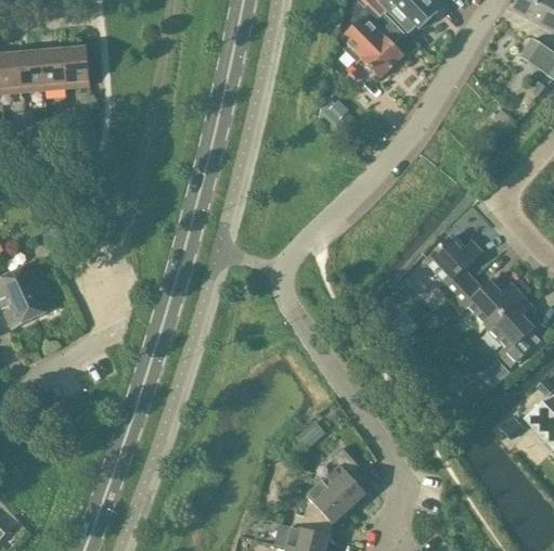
[(348,0),(338,42),(345,47),(358,61),(362,58),(381,76),(404,53),(389,37),(400,27),(385,12),(386,11),(375,0),(348,0)]
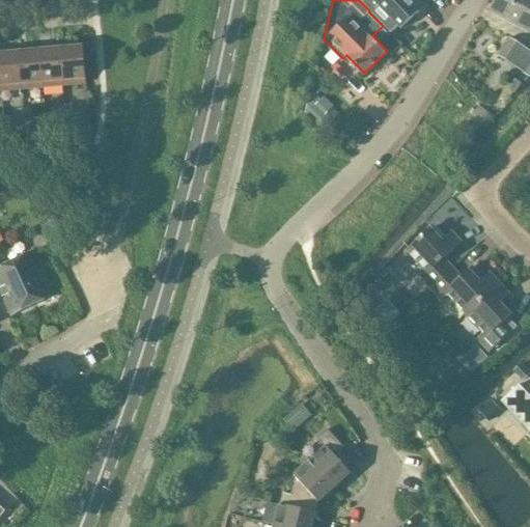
[(361,0),(360,1),(389,31),(398,22),(402,26),(419,8),(411,0),(361,0)]
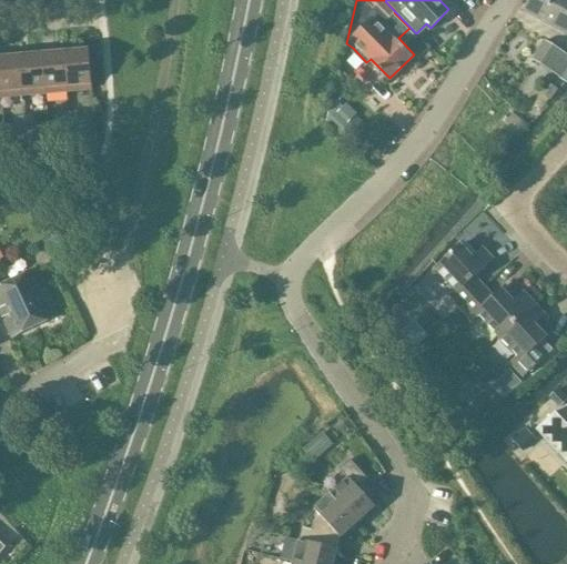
[(528,0),(524,10),(566,32),(566,0),(528,0)]
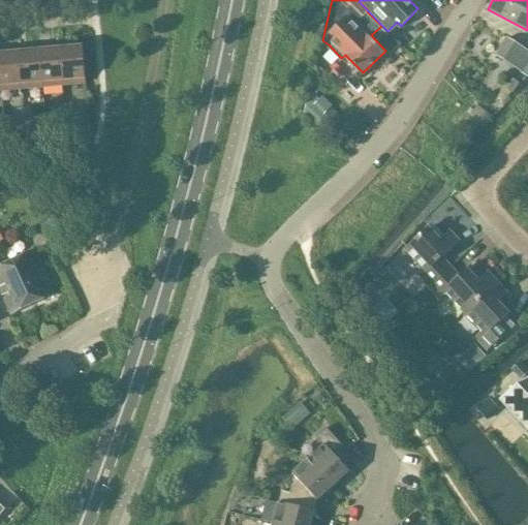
[(497,54),(522,70),(527,61),(527,49),(508,36),(497,54)]
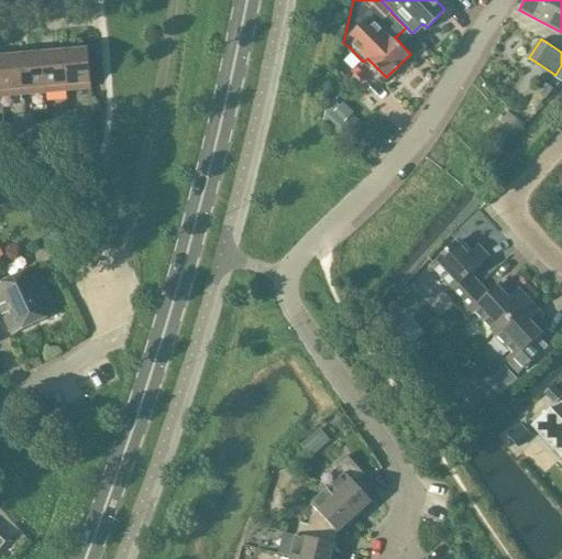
[(88,47),(62,50),(65,88),(91,86),(88,47)]
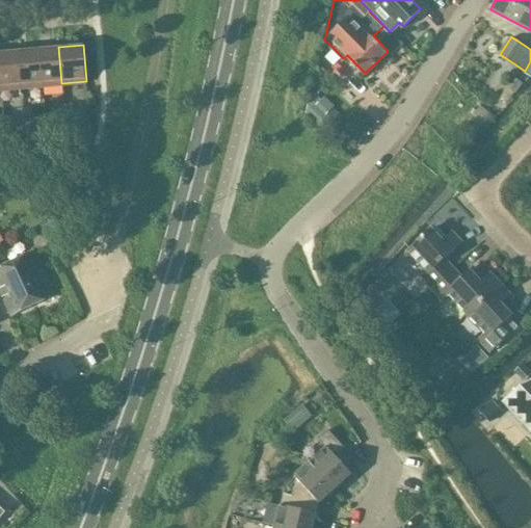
[(61,83),(58,47),(34,49),(37,85),(61,83)]
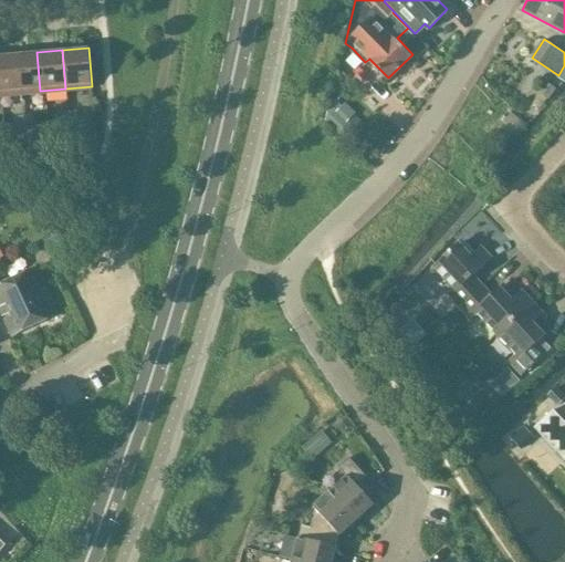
[(14,93),(40,91),(37,52),(11,54),(14,93)]
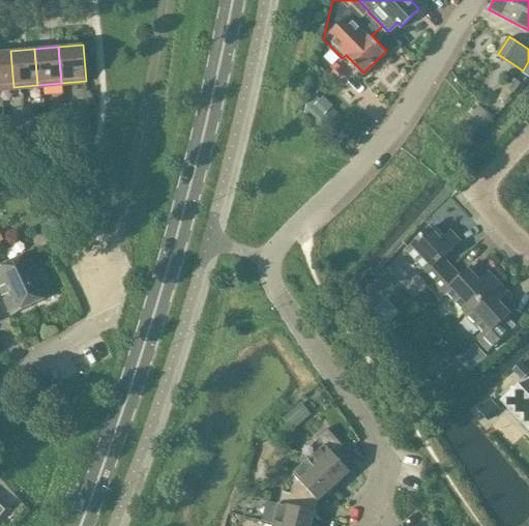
[(0,51),(0,88),(13,87),(10,51),(0,51)]
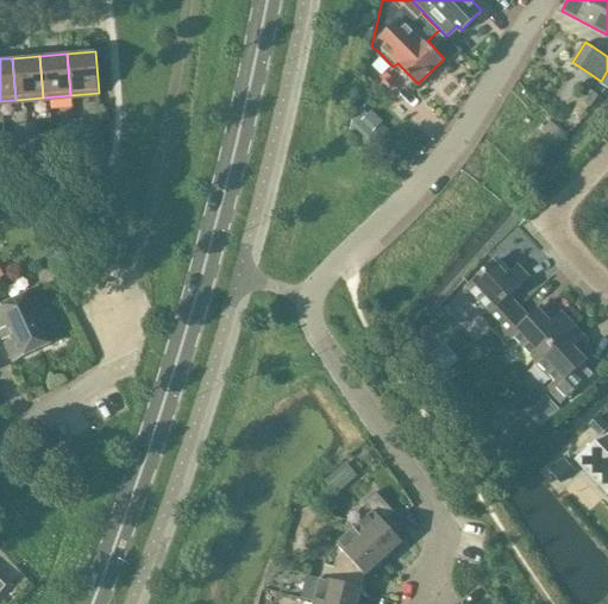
[(591,104),(599,92),(589,86),(582,96),(591,104)]
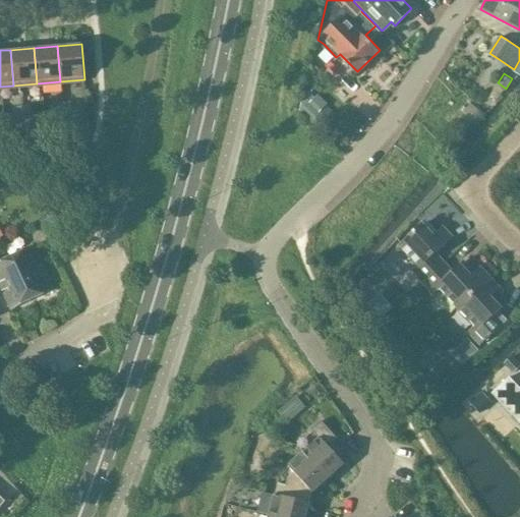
[(58,101),(59,112),(71,111),(70,100),(58,101)]
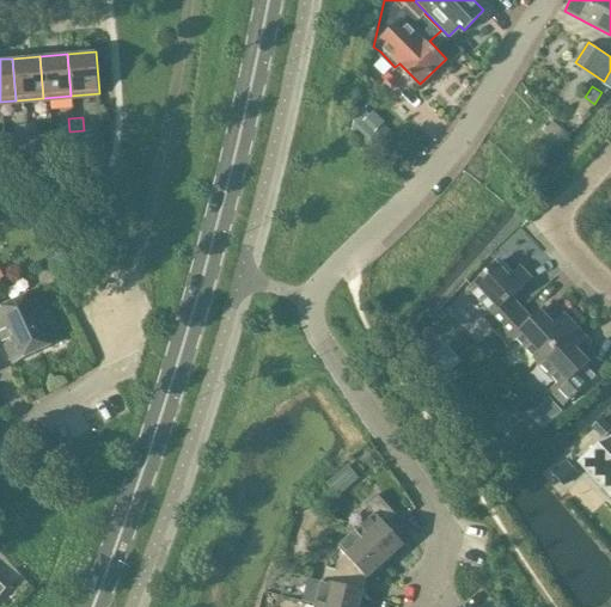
[(19,123),(20,136),(35,135),(34,122),(19,123)]
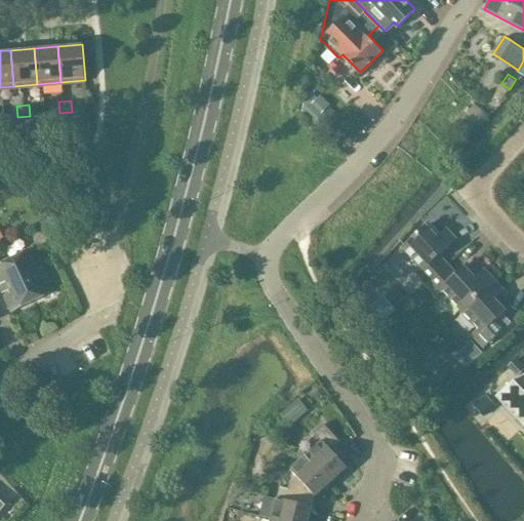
[(73,123),(72,112),(59,113),(61,124),(73,123)]
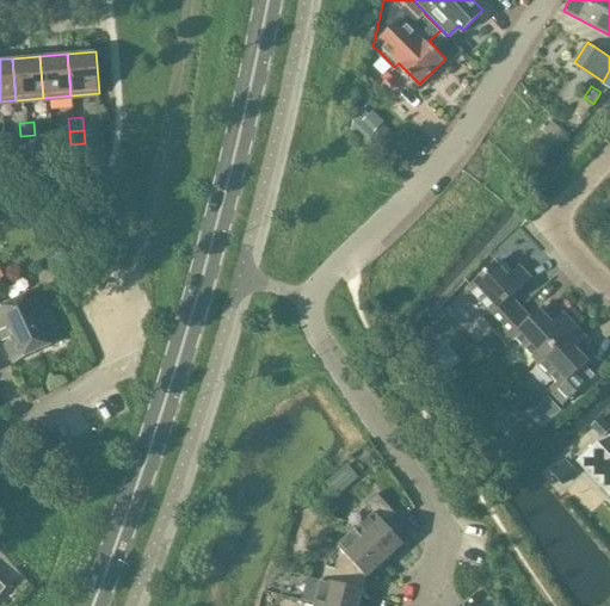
[(36,148),(35,135),(20,136),(22,149),(36,148)]
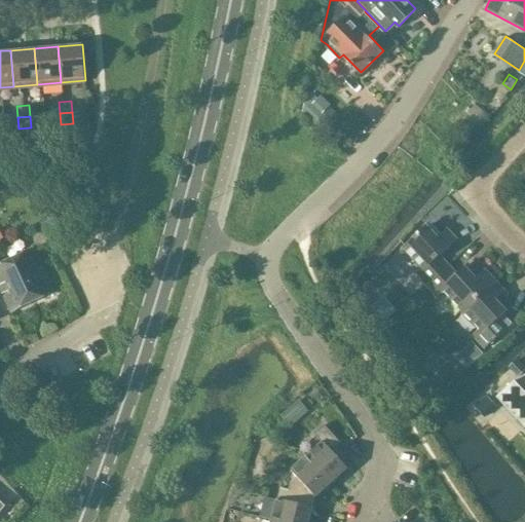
[(425,224),(402,247),(419,264),(413,269),(425,283),(448,262),(440,254),(457,238),(447,227),(437,236),(425,224)]
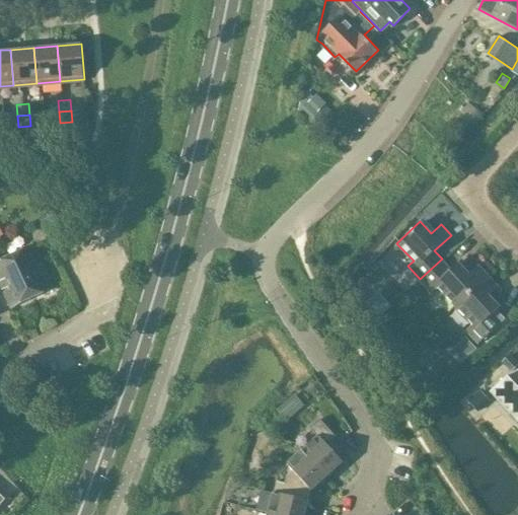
[(54,284),(34,243),(16,251),(0,259),(0,281),(11,304),(54,284)]
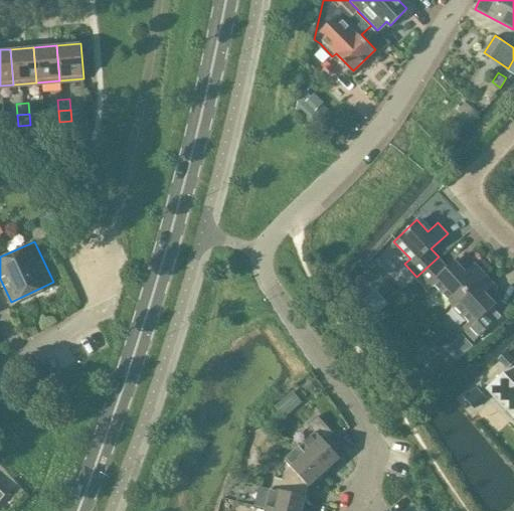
[(447,266),(439,257),(416,277),(429,290),(434,285),(451,303),(484,273),(475,263),(465,272),(454,260),(447,266)]
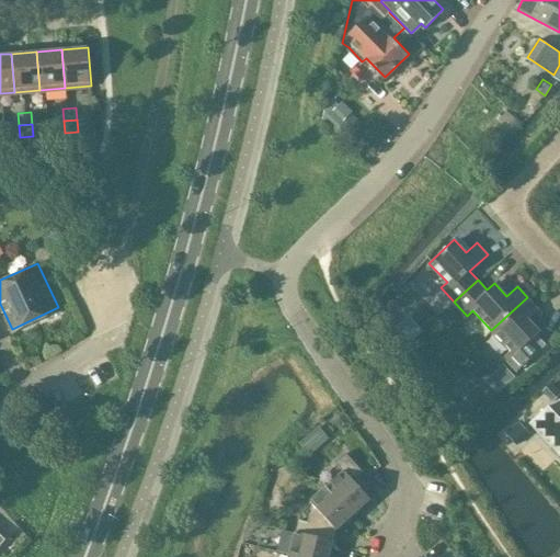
[(527,297),(491,330),(509,350),(503,355),(516,370),(540,348),(532,339),(539,331),(527,318),(537,308),(527,297)]
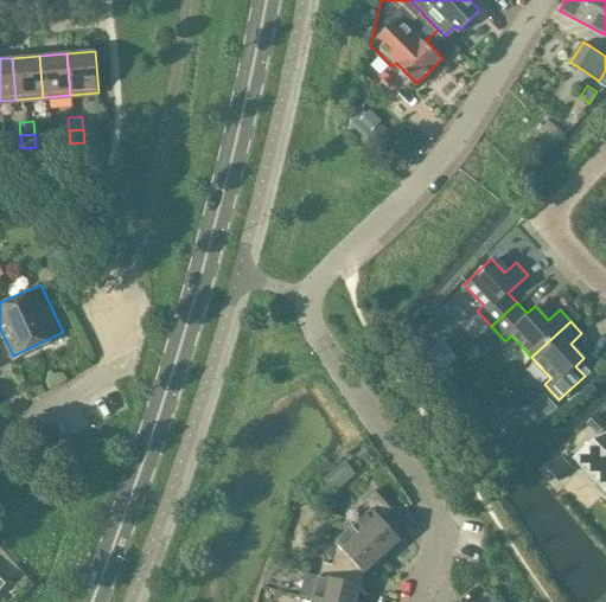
[(538,423),(556,407),(544,394),(527,410),(538,423)]
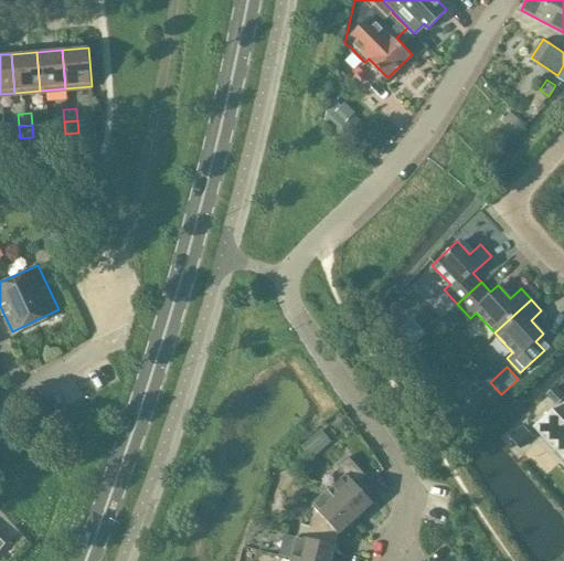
[(532,425),(563,458),(563,421),(551,408),(532,425)]
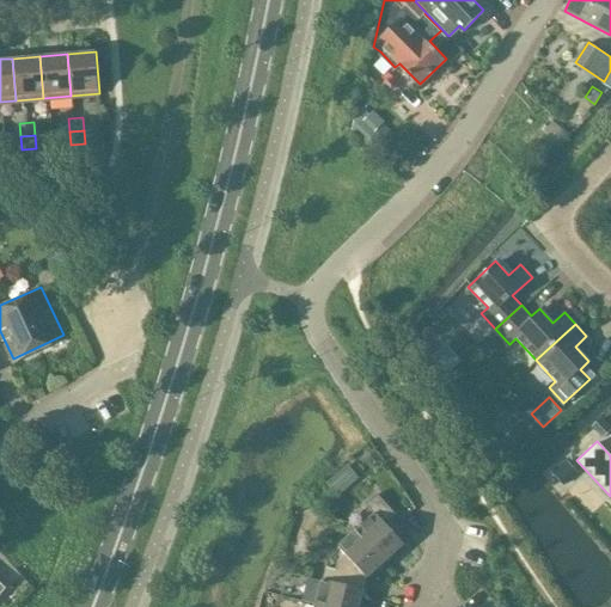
[(343,490),(361,473),(348,459),(329,476),(343,490)]
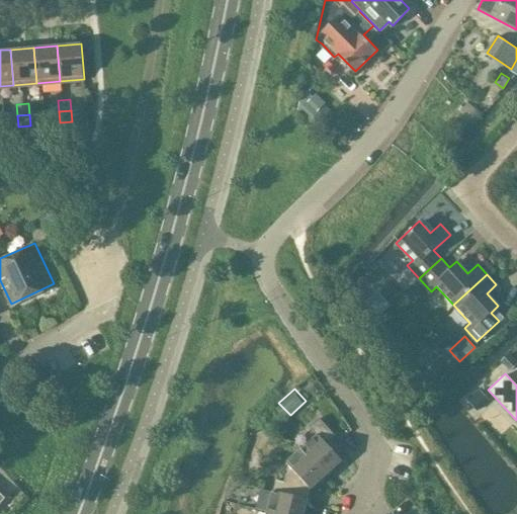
[(327,475),(342,460),(336,454),(342,448),(332,438),(336,435),(319,417),(310,426),(317,434),(302,448),(327,475)]
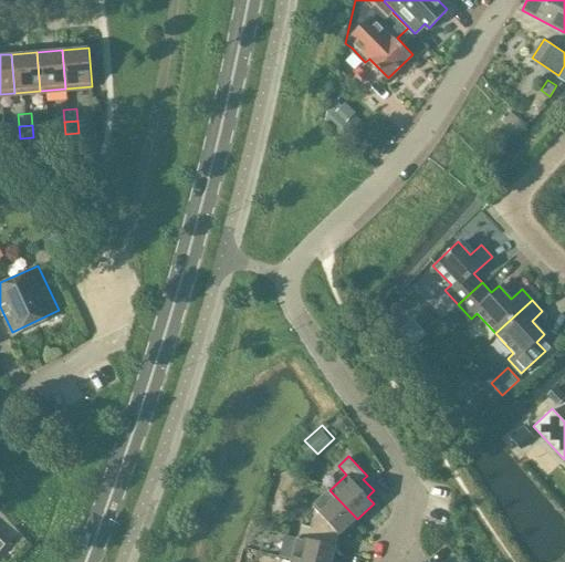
[(339,534),(357,519),(330,490),(313,506),(318,511),(313,517),(310,527),(301,524),(299,538),(336,547),(339,534)]
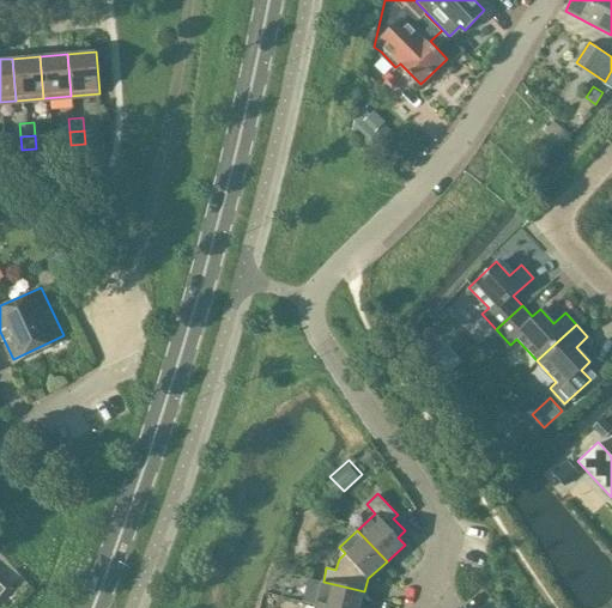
[(323,582),(317,605),(332,607),(368,607),(361,606),(364,591),(323,582)]
